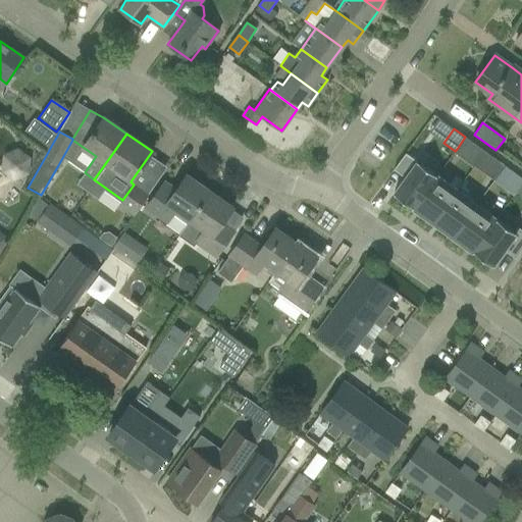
[(467,160),(466,161),(473,166),(484,151),(477,146),(467,160)]
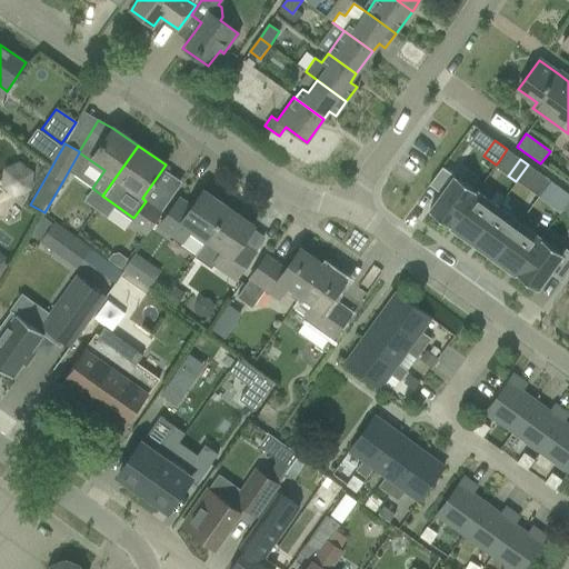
[(2,169),(1,187),(16,198),(32,190),(35,171),(19,161),(2,169)]
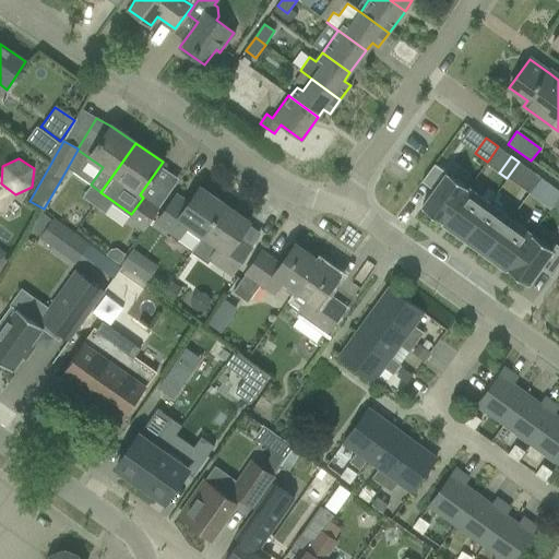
[(519,162),(507,178),(508,178),(522,189),(523,187),(533,173),(520,162),(519,162)]
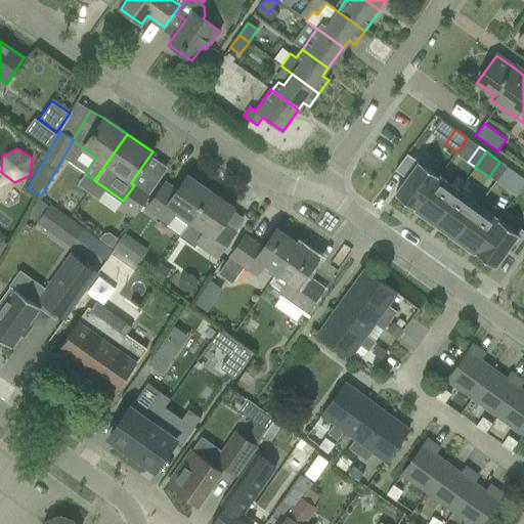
[(407,155),(396,170),(400,173),(408,178),(396,194),(407,203),(416,208),(438,177),(430,172),(410,158),(407,155)]
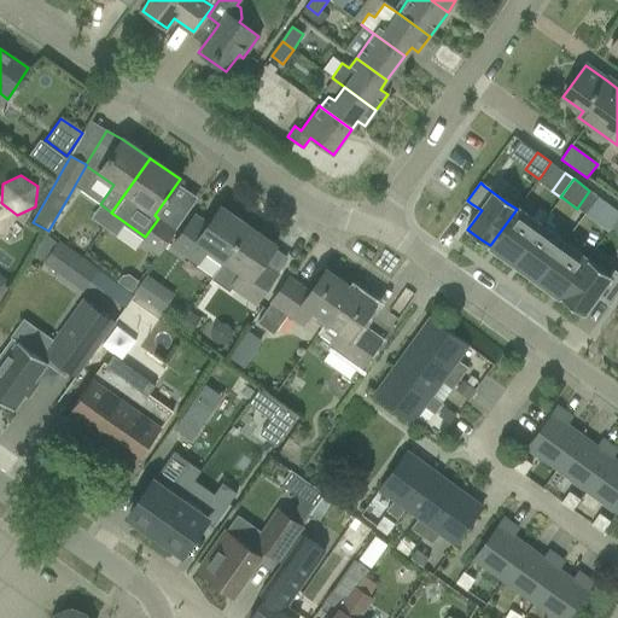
[(586,213),(584,214),(593,220),(594,219),(606,202),(598,196),(586,213)]
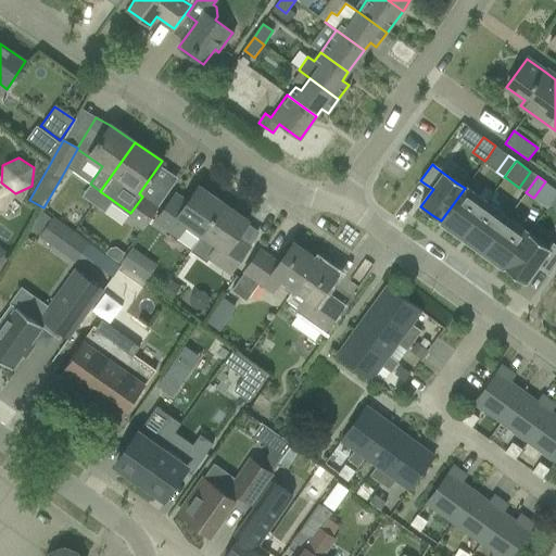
[(156,220),(193,247),(224,204),(198,187),(182,210),(172,201),(176,194),(175,193),(156,220)]
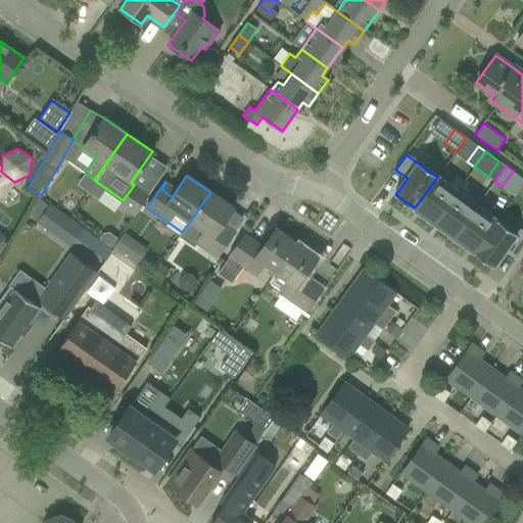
[(437,177),(415,207),(418,210),(423,215),(422,217),(430,223),(432,221),(434,222),(457,191),(440,180),(437,177)]
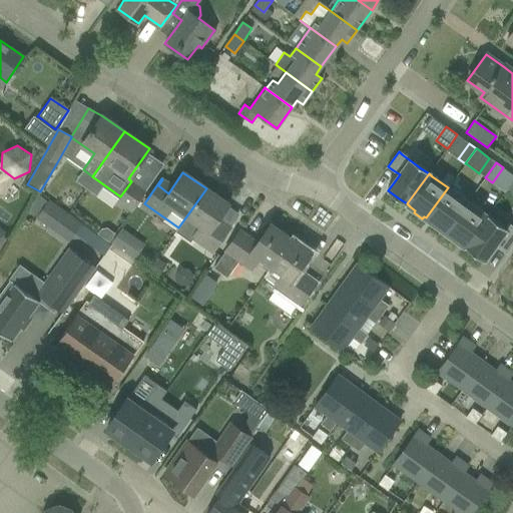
[(117,201),(130,210),(145,188),(132,179),(131,181),(120,196),(117,201)]
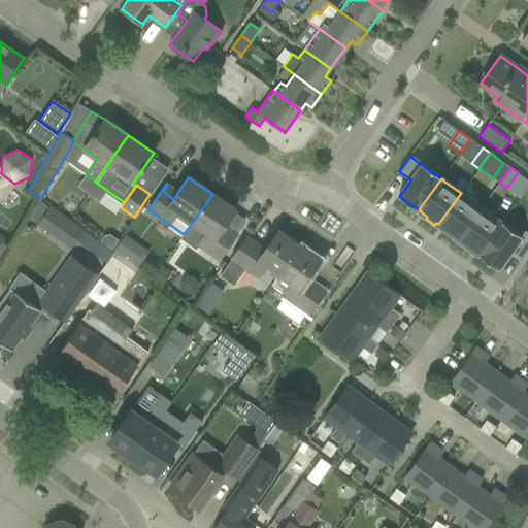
[(461,193),(438,224),(459,238),(482,207),(461,193)]
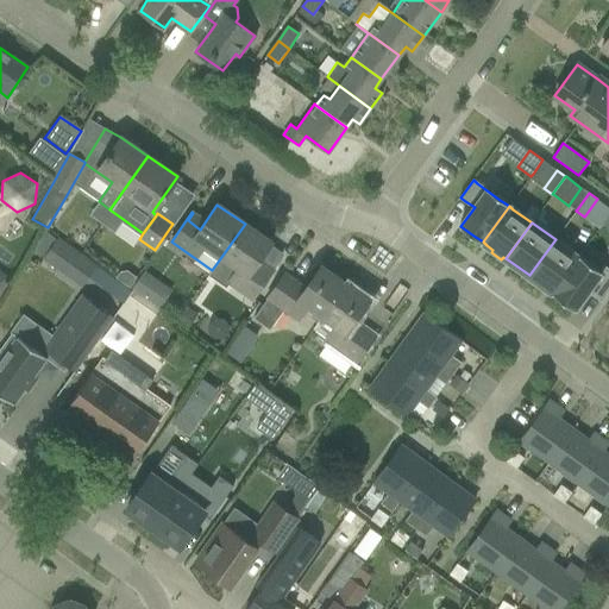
[(245,293),(253,299),(275,269),(274,268),(268,276),(256,267),(272,243),(245,224),(212,270),(209,275),(226,287),(227,284),(243,295),(245,293)]
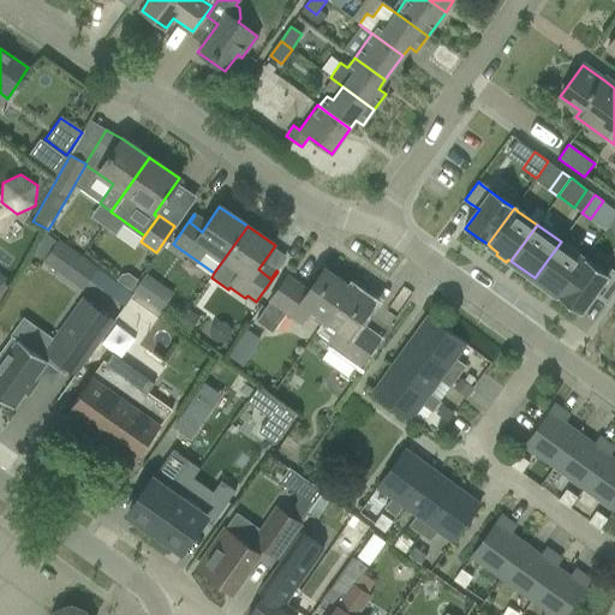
[(43,262),(59,274),(75,252),(58,242),(57,242),(43,260),(43,262)]
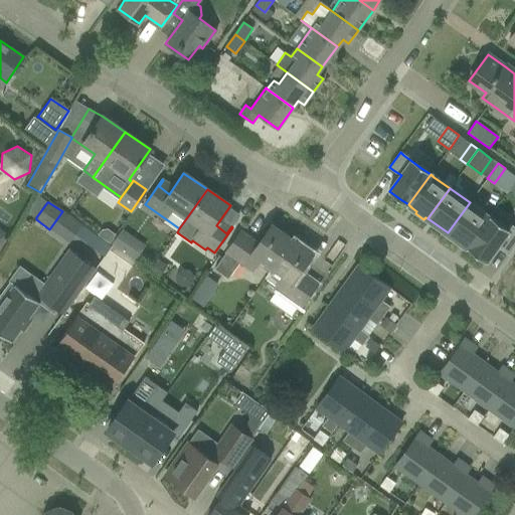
[(470,202),(448,232),(450,234),(448,237),(457,243),(458,240),(467,246),(489,216),(470,202)]
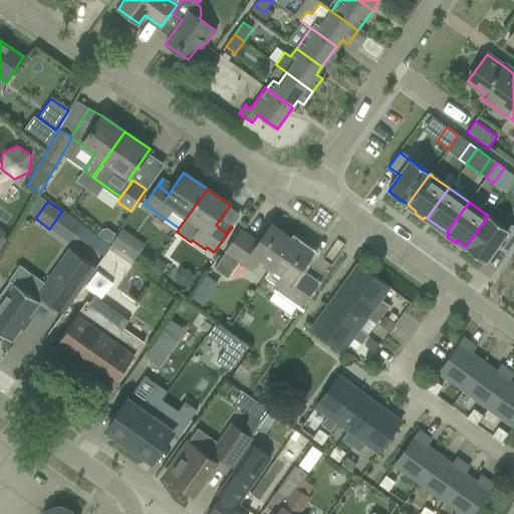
[(488,216),(466,246),(485,260),(495,245),(507,254),(513,244),(513,226),(510,224),(506,229),(488,216)]
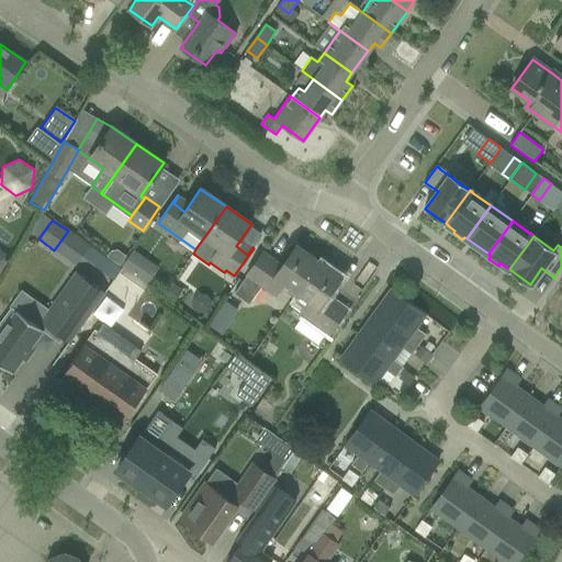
[(234,293),(248,304),(261,285),(274,295),(282,283),(295,292),(317,261),(296,246),(282,266),(263,251),(234,293)]
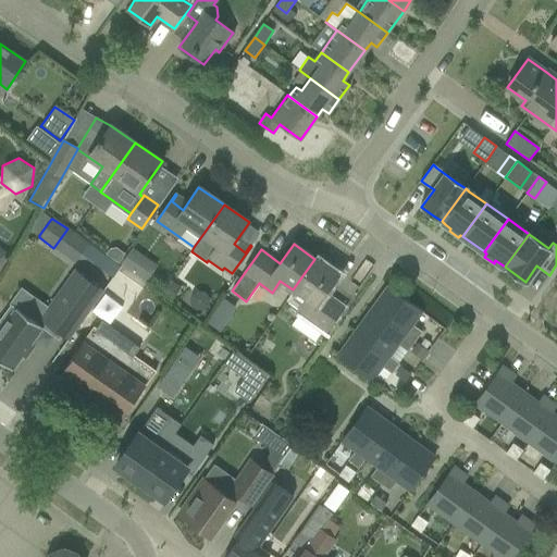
[(145,282),(159,265),(134,246),(120,263),(145,282)]
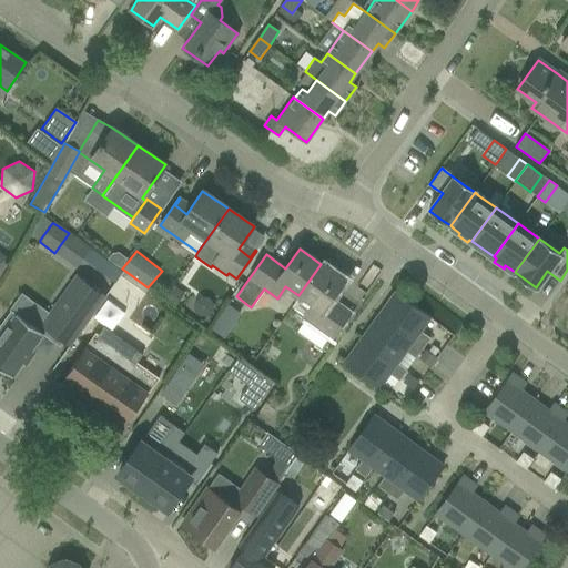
[(111,254),(108,259),(121,269),(125,261),(128,259),(120,254),(118,252),(115,253),(111,254)]
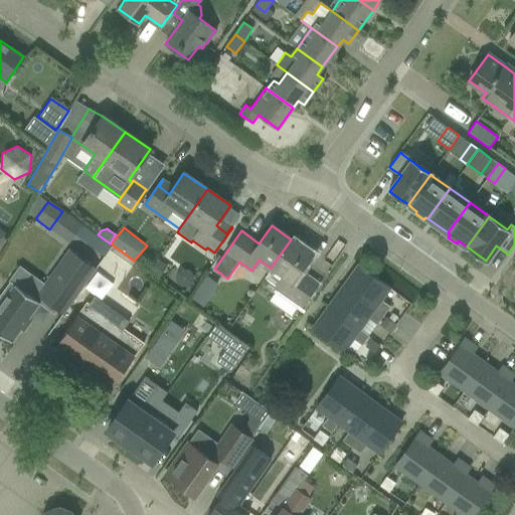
[(271,268),(265,278),(277,286),(275,288),(285,295),(301,306),(317,284),(299,272),(312,253),(291,239),(271,268)]
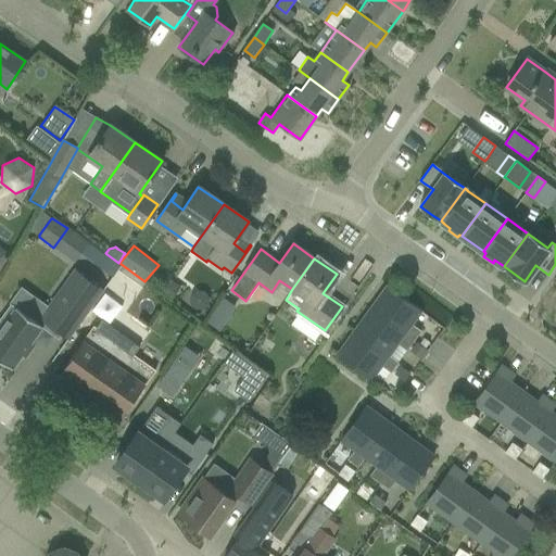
[(66,339),(101,289),(74,269),(39,319),(66,339)]
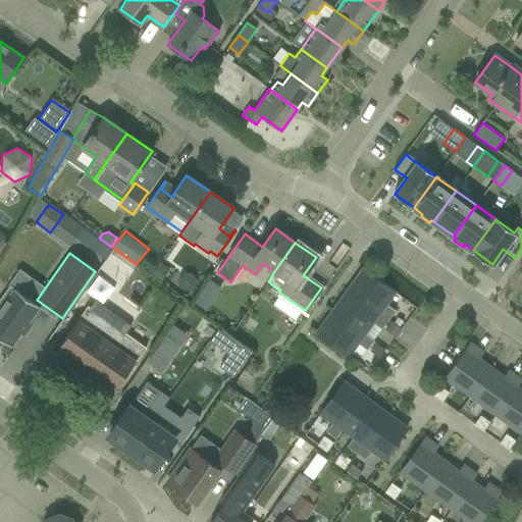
[(348,291),(388,320),(395,311),(385,304),(395,292),(364,269),(348,291)]
